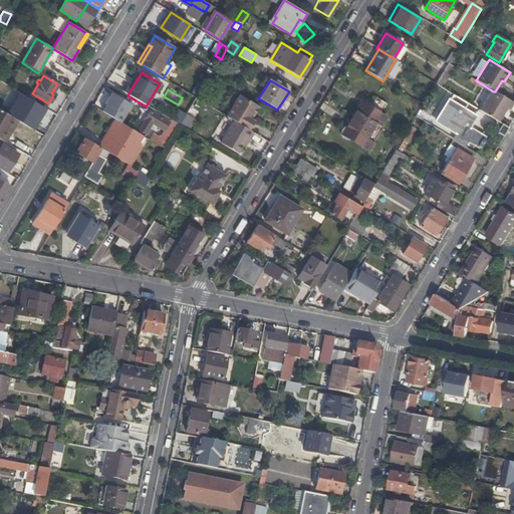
[(493,91),(481,111),(497,121),(505,109),(507,111),(512,102),(495,91),(493,91)]
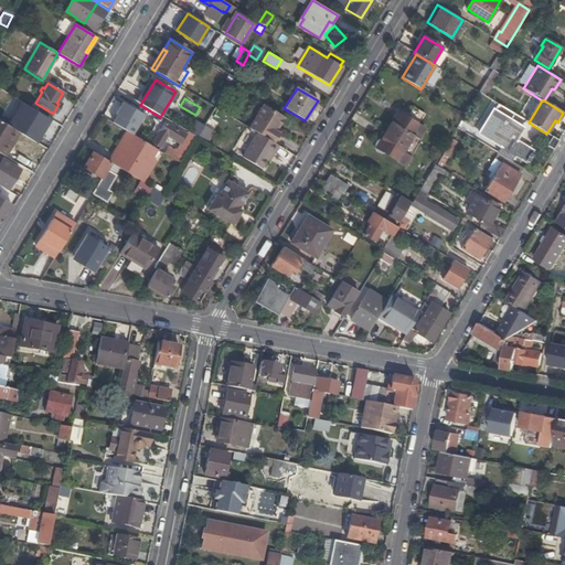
[(145,115),(123,103),(116,114),(117,115),(113,123),(126,130),(129,132),(134,135),(145,115)]
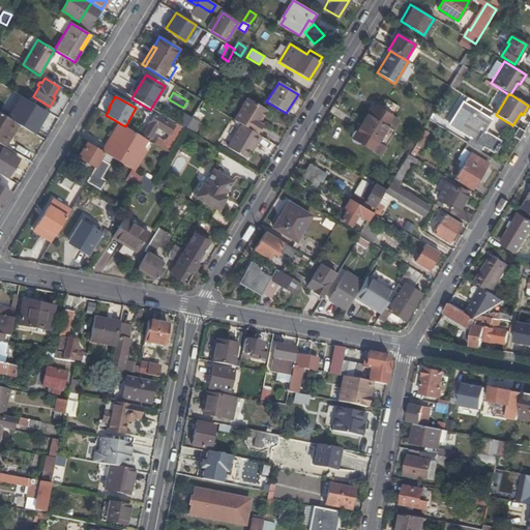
[(20,126),(33,135),(37,125),(41,119),(45,114),(20,97),(7,118),(20,125),(20,126)]
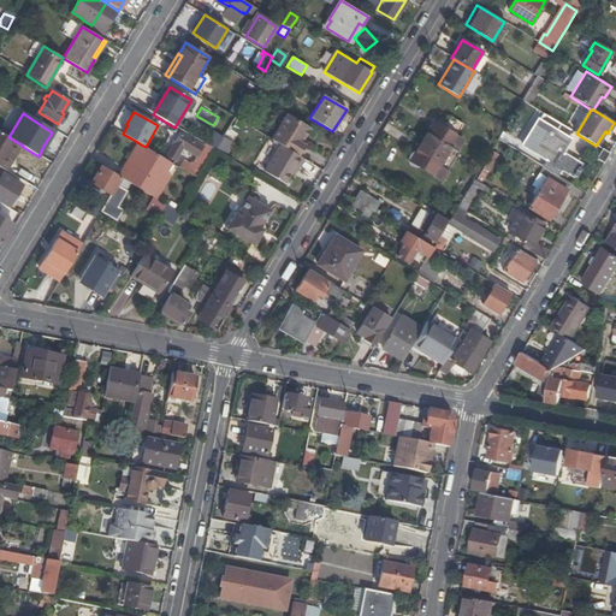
[(573,131),(543,113),(539,120),(568,138),(573,131)]
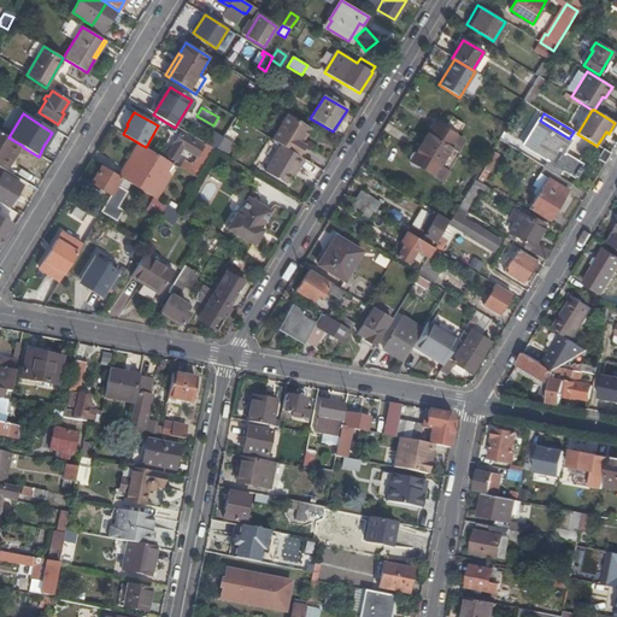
[(42,115),(39,122),(53,131),(58,124),(42,115)]
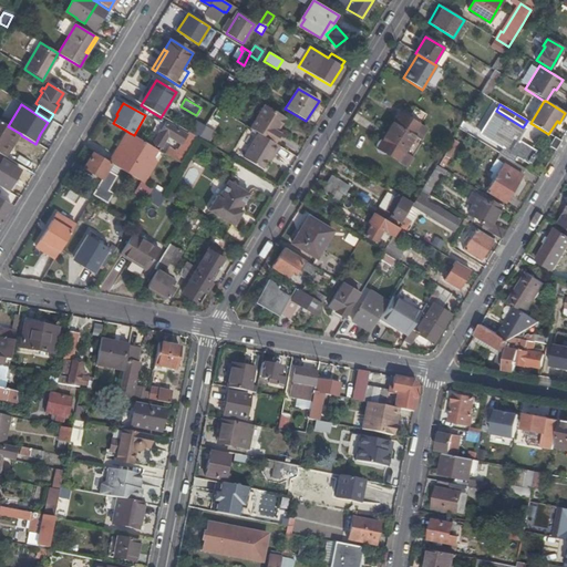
[(264,105),(249,129),(258,134),(275,144),(280,134),(277,133),(286,119),(264,105)]
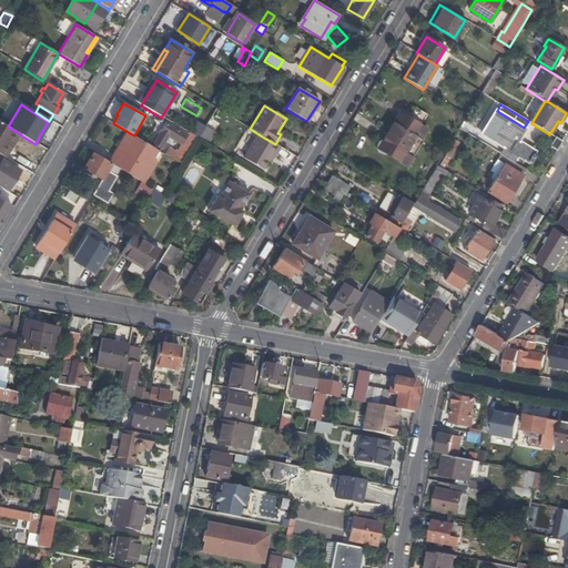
[(524,128),(497,111),(483,135),(528,163),(529,162),(531,163),(536,155),(534,154),(536,151),(524,144),(523,145),(517,142),(518,140),(525,129),(524,128)]
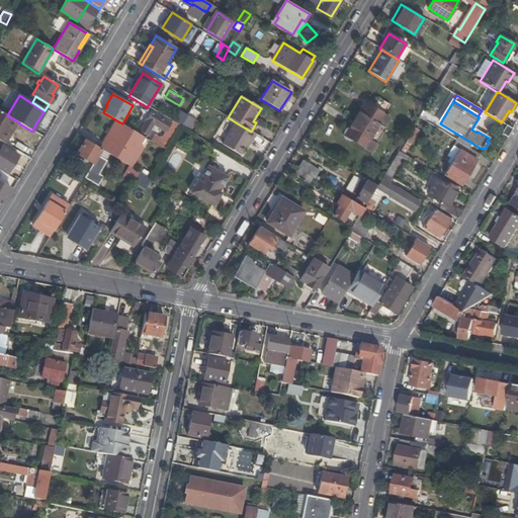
[(364,148),(383,114),(373,108),(364,103),(344,136),(364,148)]
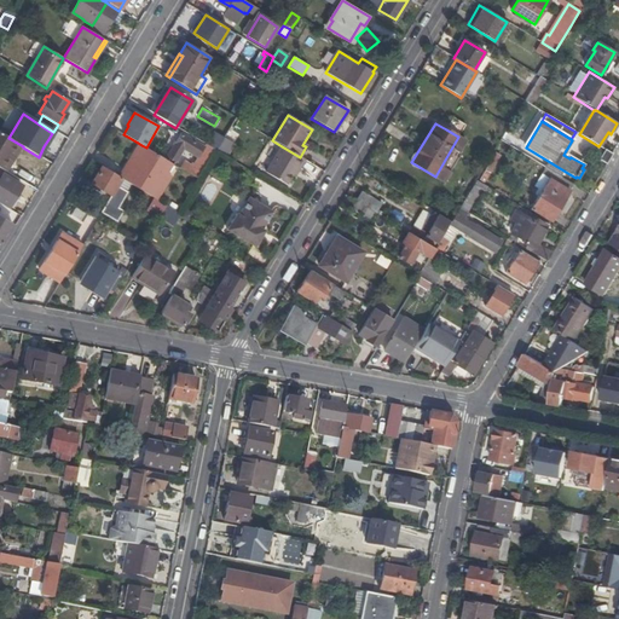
[(461,133),(449,126),(446,129),(458,137),(461,133)]
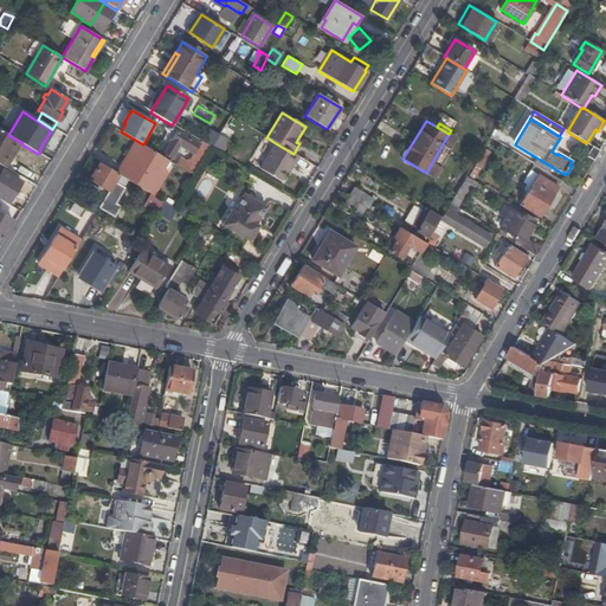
[(227,129),(225,128),(219,136),(212,148),(220,153),(227,142),(221,139),(227,129)]
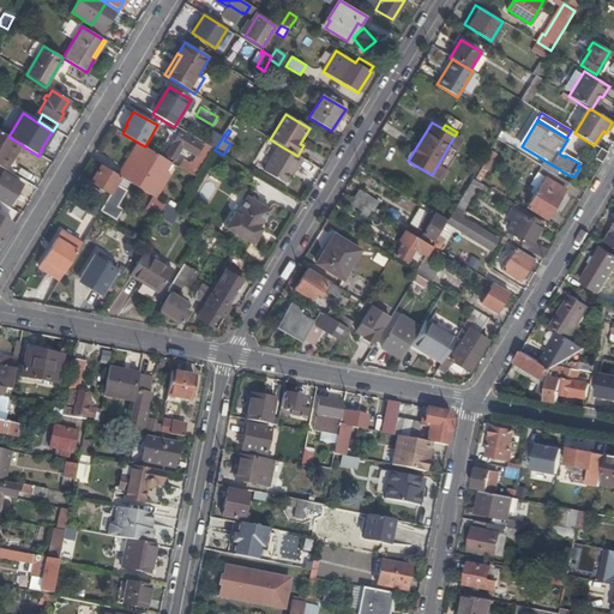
[(238,136),(230,131),(224,140),(230,144),(232,145),(238,136)]
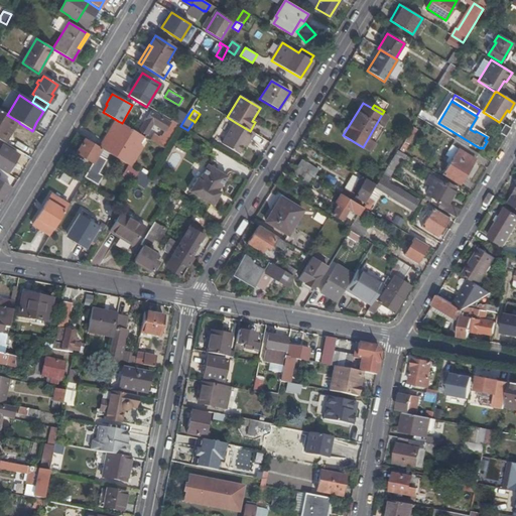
[(16,122),(0,111),(0,140),(3,143),(16,122)]
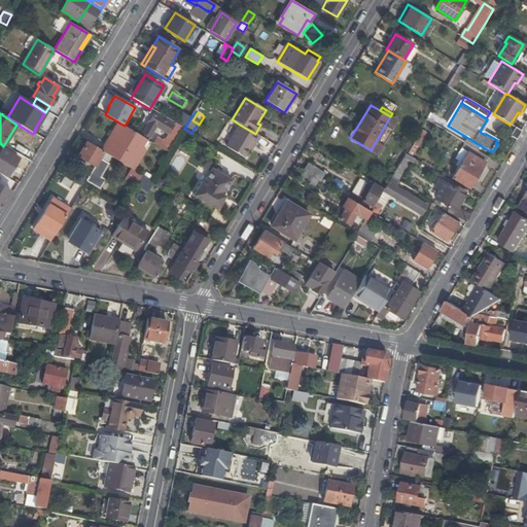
[(154,114),(150,123),(157,127),(169,134),(174,127),(154,114)]
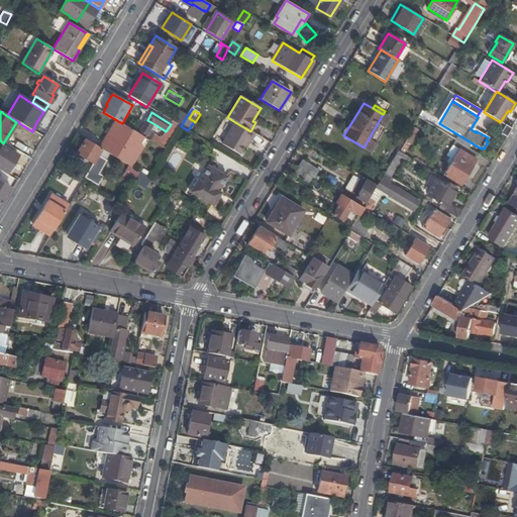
[(187,116),(181,113),(176,123),(181,126),(187,116)]
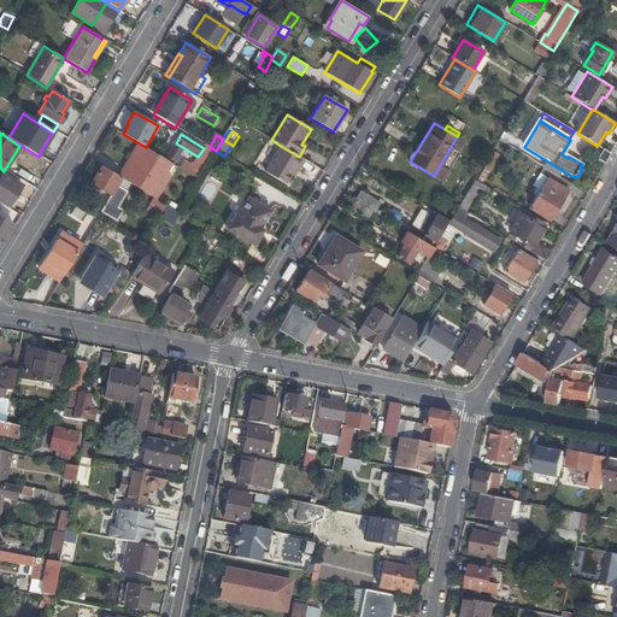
[(141,145),(137,142),(117,176),(121,178),(131,184),(156,199),(157,200),(172,175),(168,171),(172,164),(146,147),(141,145)]
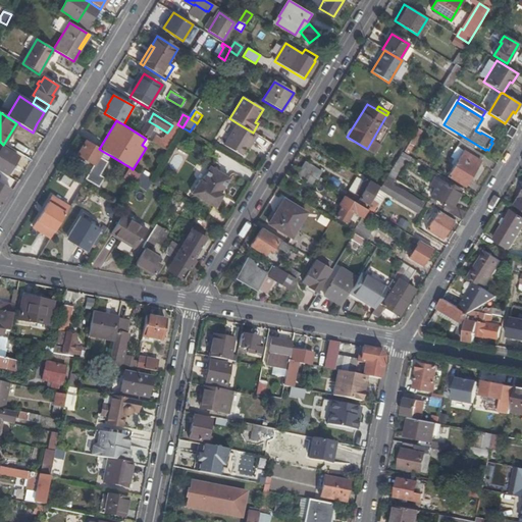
[(156,125),(149,121),(142,133),(149,138),(156,125)]
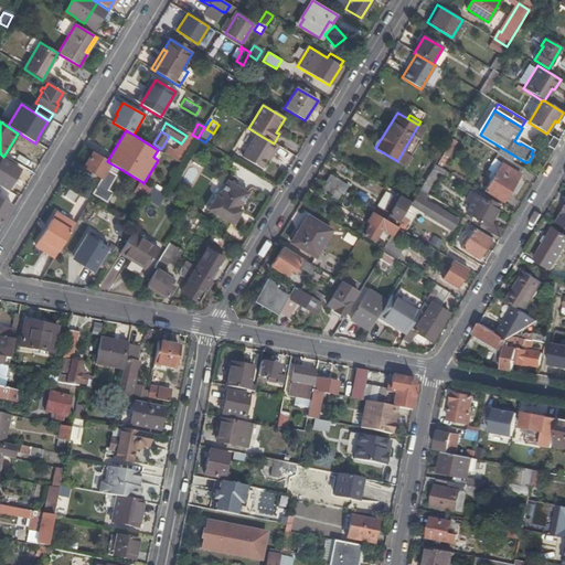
[(273,155),(278,146),(274,144),(257,134),(243,158),(260,169),(267,159),(270,153),(273,155)]
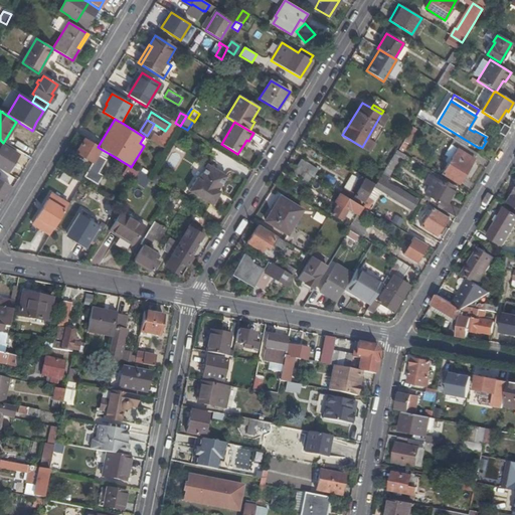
[(29,135),(32,131),(19,123),(16,127),(29,135)]
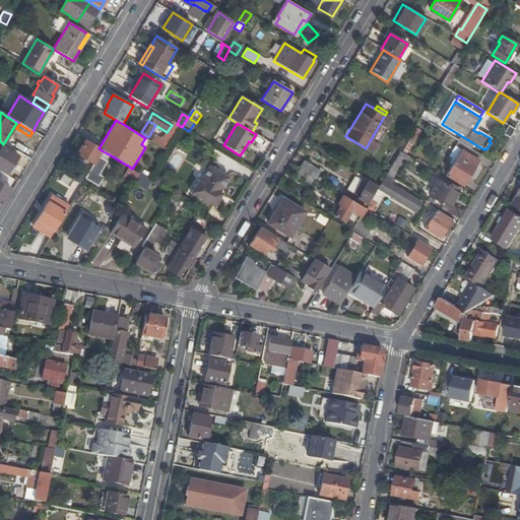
[(514,130),(508,126),(503,134),(509,138),(514,130)]
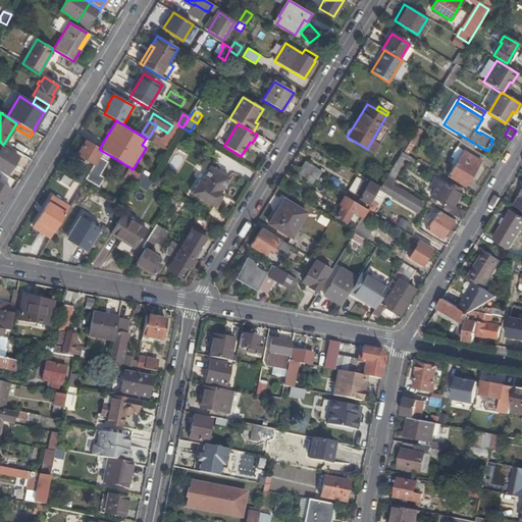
[(444,127),(441,131),(461,142),(472,149),(473,146),(444,127)]
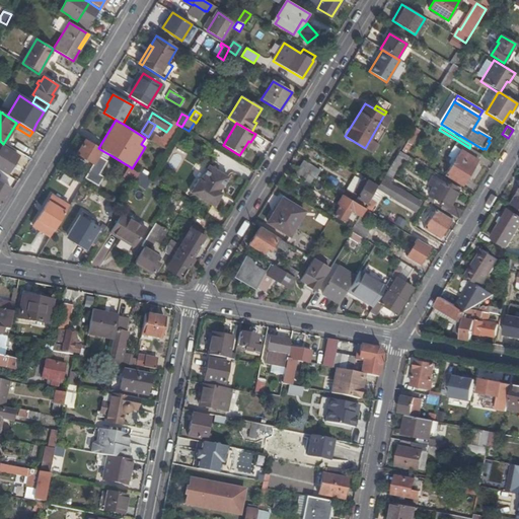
[(416,129),(402,151),(406,154),(420,131),(416,129)]
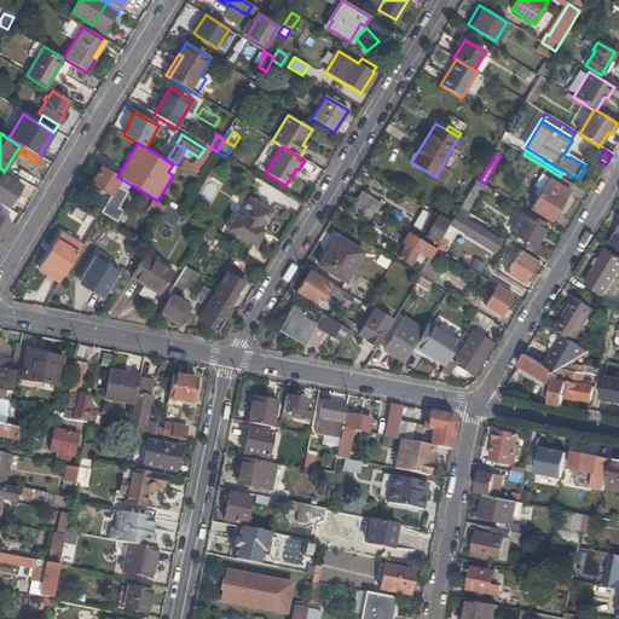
[(117,177),(102,167),(92,184),(111,196),(100,213),(117,223),(123,213),(119,209),(127,194),(127,192),(116,186),(121,179),(117,177)]
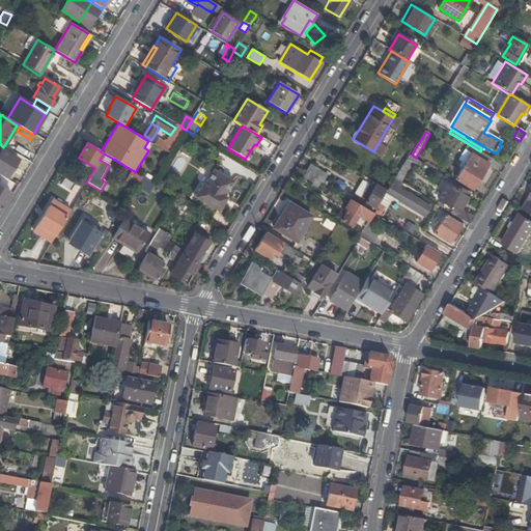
[(480,151),(469,144),(466,149),(472,152),(485,162),(488,157),(480,151)]
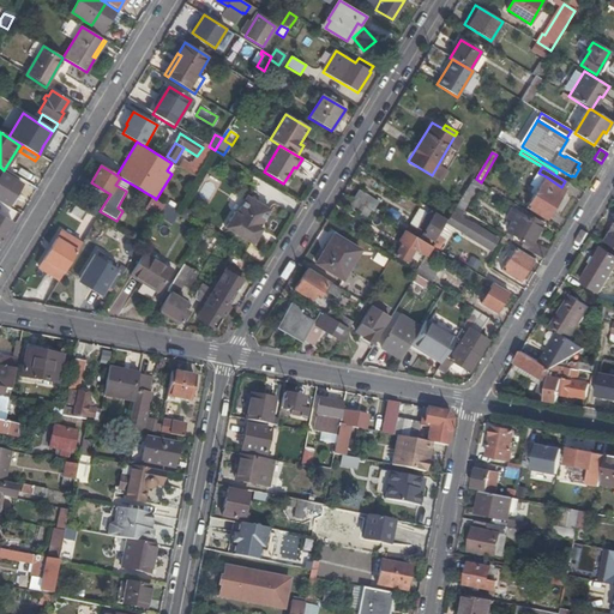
[(565,188),(561,187),(546,176),(539,173),(530,185),(535,187),(531,193),(535,194),(527,208),(546,220),(565,188)]
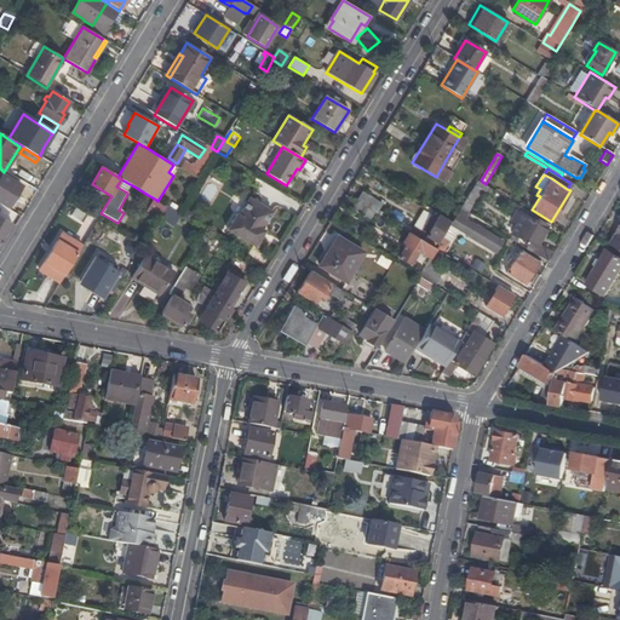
[(0,204),(9,208),(22,187),(1,176),(0,178),(0,204)]
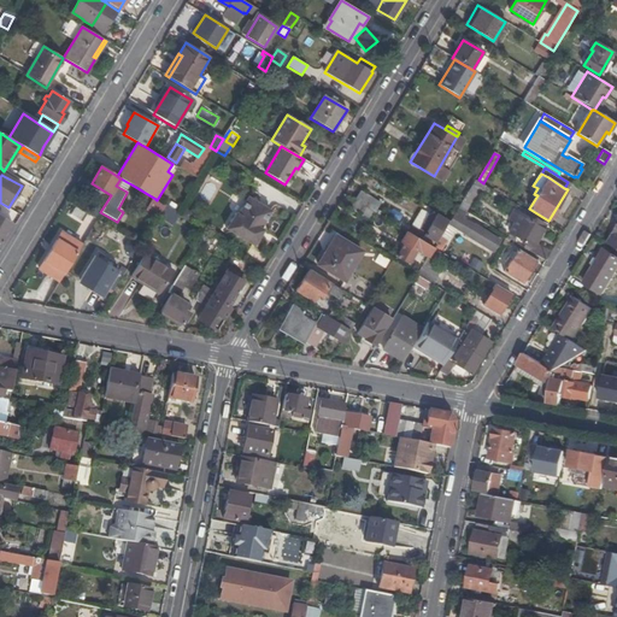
[(131,184),(121,178),(116,186),(127,192),(131,184)]
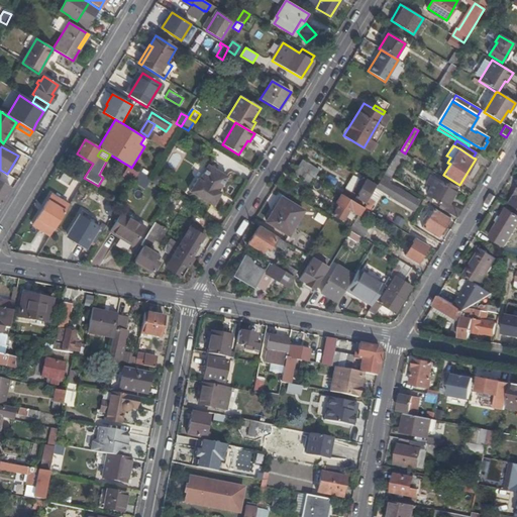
[(302,161),(297,169),(309,176),(314,168),(302,161)]
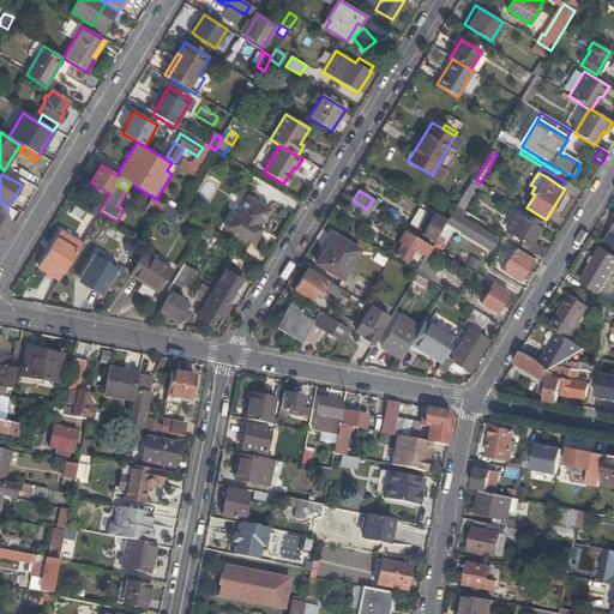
[(271,210),(247,197),(238,212),(235,211),(226,229),(254,246),(264,229),(262,227),(271,210)]
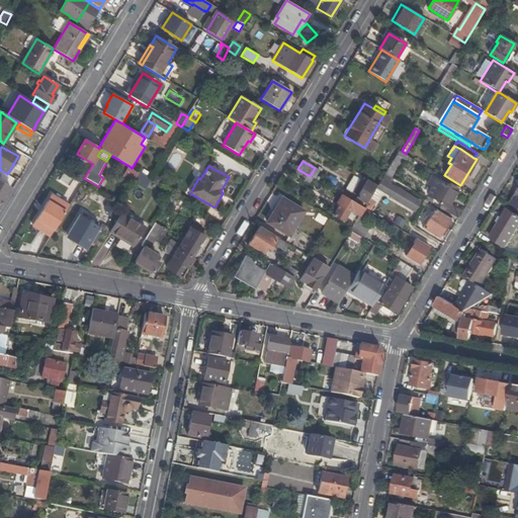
[(150,179),(132,168),(131,167),(124,177),(134,182),(139,175),(149,181),(150,179)]
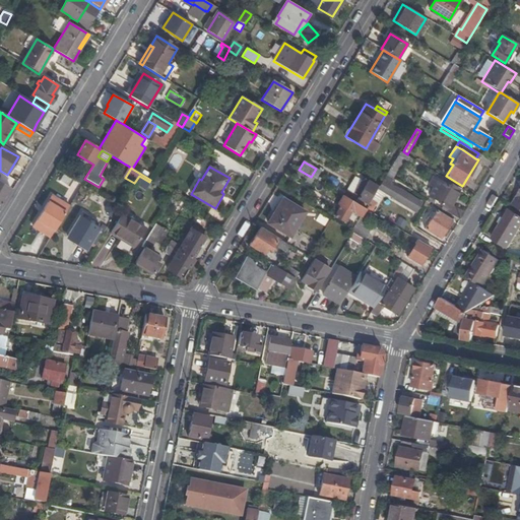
[(311,177),(299,170),(295,176),(311,185),(315,179),(311,177)]
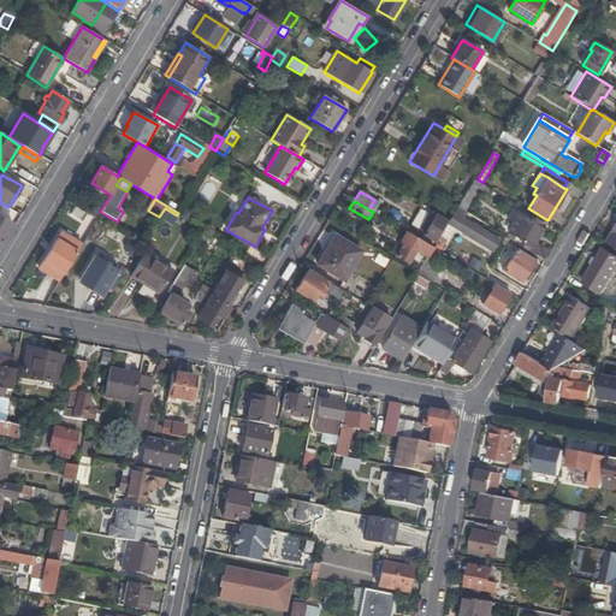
[(86,212),(76,206),(71,213),(81,219),(86,212)]
